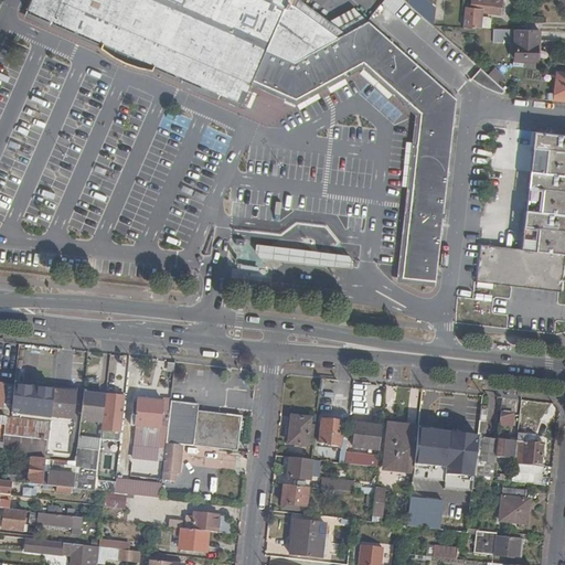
[(365,64),(423,114),(456,119),(458,100),(369,22),(338,39),(297,9),(300,1),(300,0),(34,0),(30,11),(31,11),(30,16),(51,25),(53,22),(182,78),(182,81),(216,96),(217,94),(245,105),(246,103),(244,103),(252,85),(255,87),(257,83),(298,100),(365,64)]
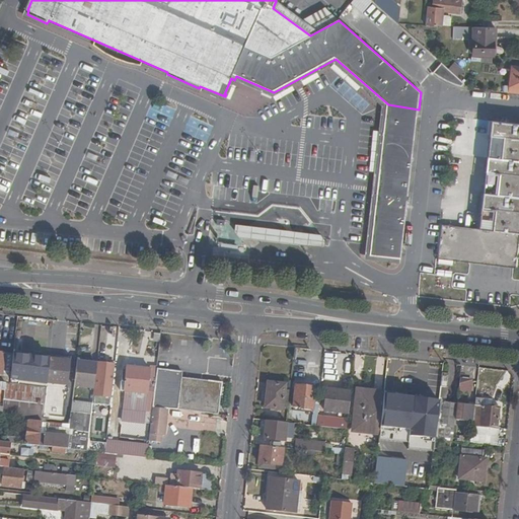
[(428,0),(425,26),(450,27),(450,19),(448,16),(441,17),(440,12),(458,11),(457,0),(428,0)]
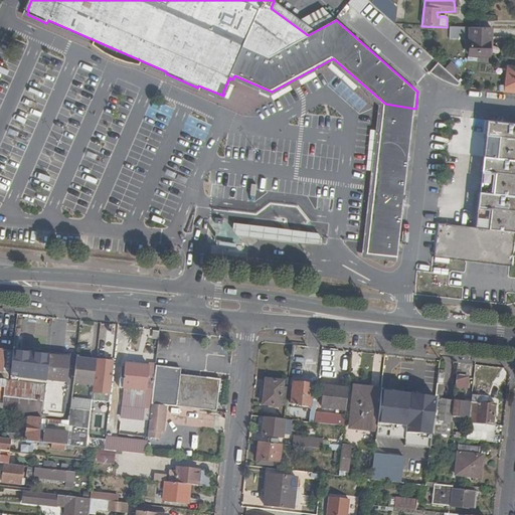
[(308,35),(336,20),(331,15),(311,27),(274,1),(271,8),(308,35)]
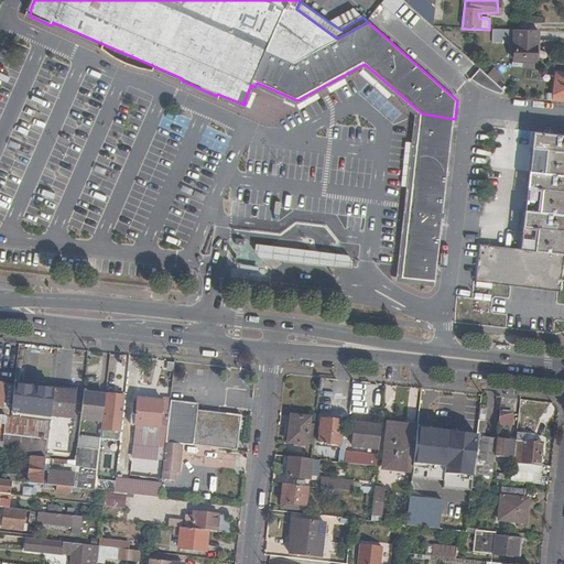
[(517,30),(496,30),(496,42),(517,42),(517,30)]
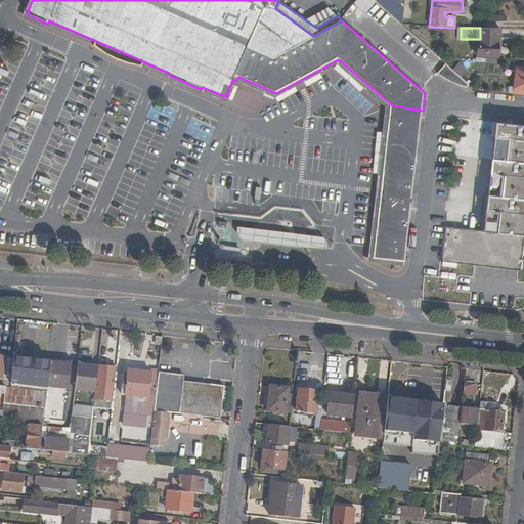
[(499,55),(500,29),(480,28),(480,39),(480,55),(499,55)]
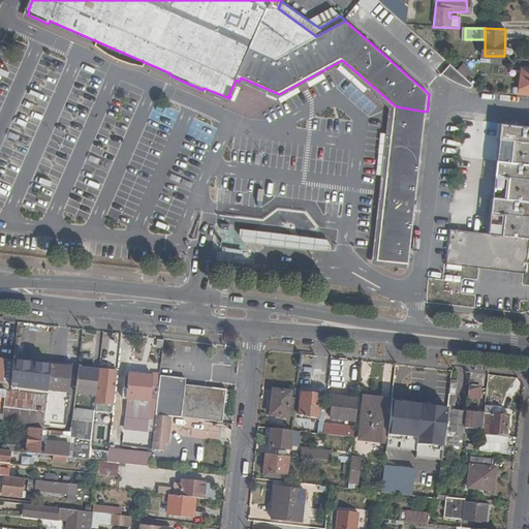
[(471,88),(474,84),(452,64),(442,75),(452,82),(466,87),(471,88)]
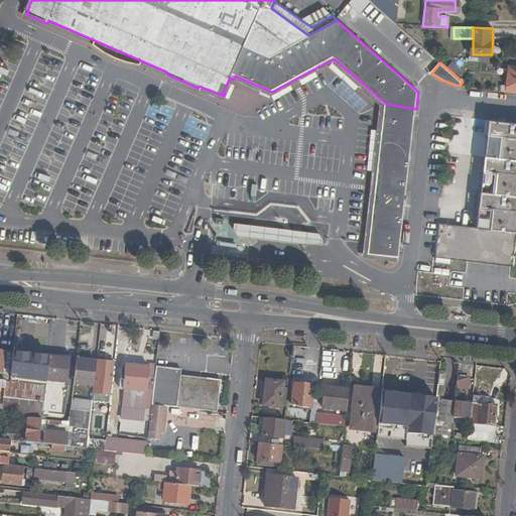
[(416,109),(386,104),(385,113),(415,117),(416,109)]
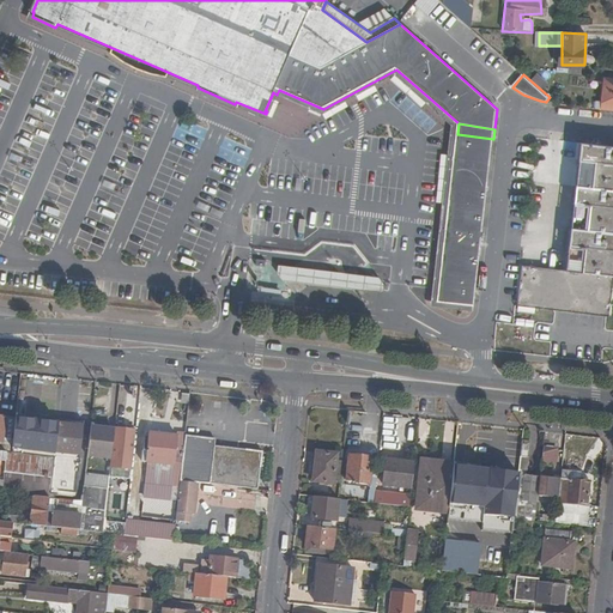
[(493,139),(457,134),(438,302),(475,305),(493,139)]
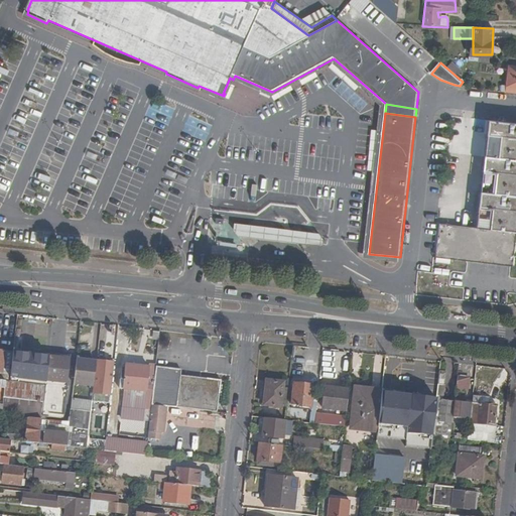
[(485,158),(515,161),(515,124),(489,121),(485,158)]
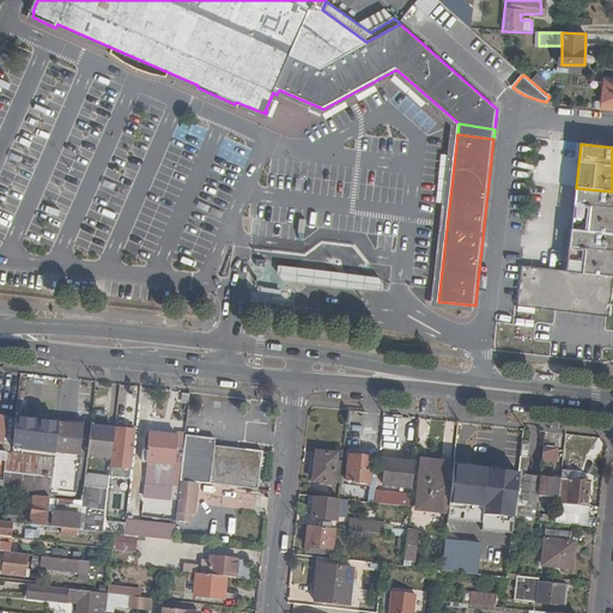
[(571,230),(612,235),(612,192),(576,188),(571,230)]
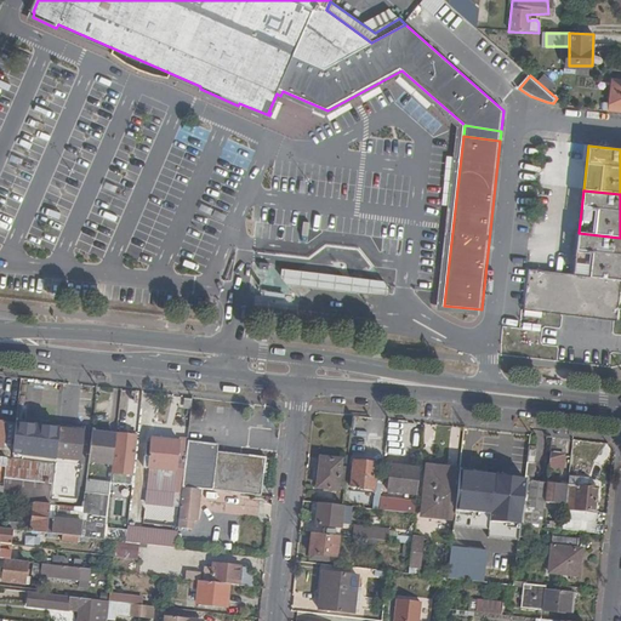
[(375,211),(388,212),(389,195),(376,194),(375,211)]
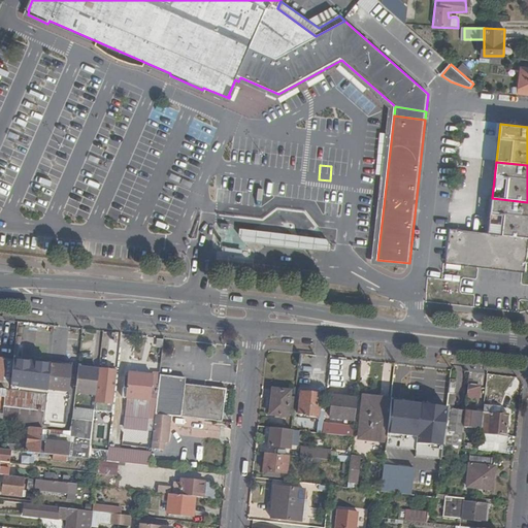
[(488,234),(527,238),(527,202),(492,198),(488,234)]
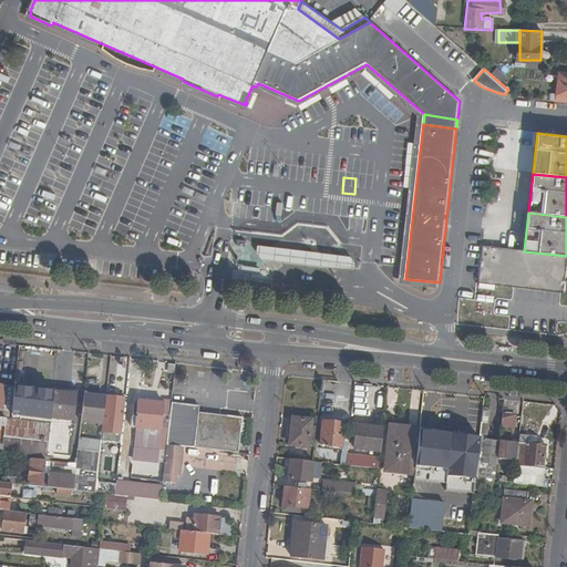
[(357,275),(359,258),(260,246),(259,254),(268,265),(357,275)]
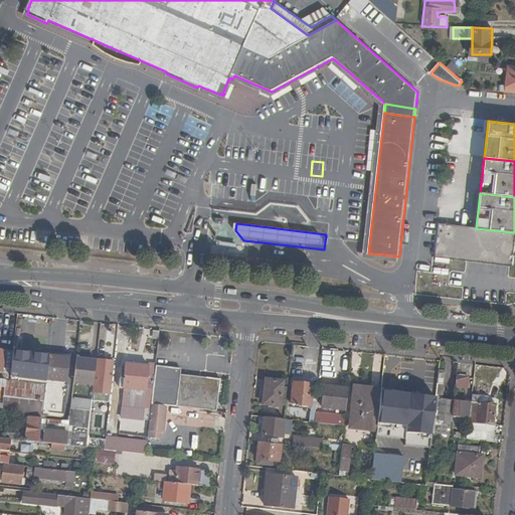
[(438,224),(435,254),(512,264),(514,237),(514,232),(476,228),(438,224)]
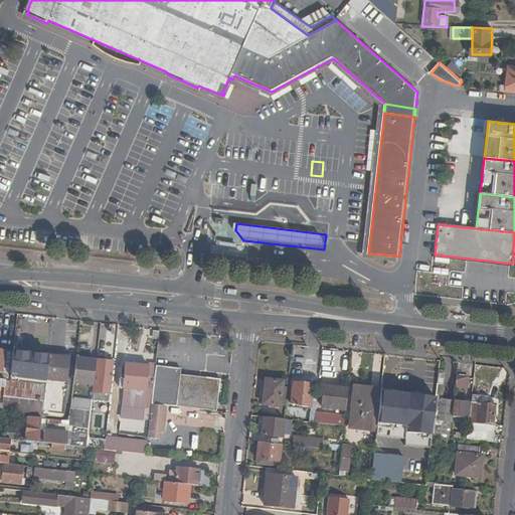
[(0,331),(14,333),(16,320),(0,318),(0,331)]
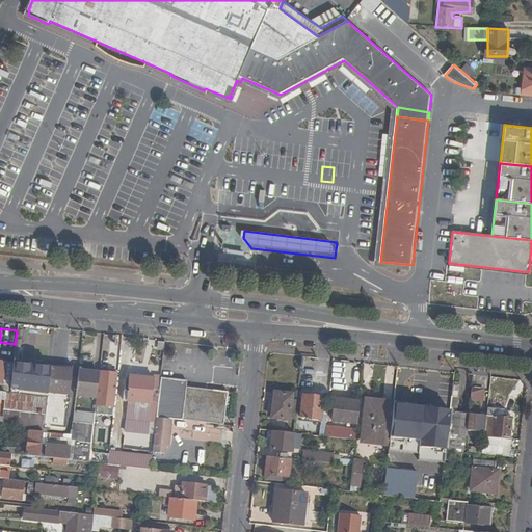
[(0,384),(3,386),(5,369),(15,370),(15,365),(6,364),(0,363),(0,384)]
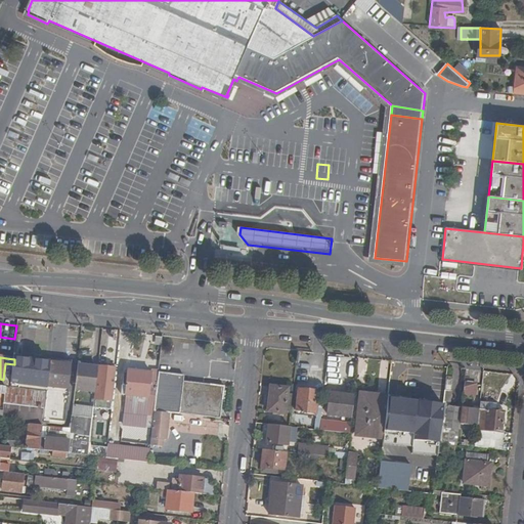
[(14,364),(13,375),(29,376),(29,378),(47,380),(48,361),(15,357),(14,359),(14,364)]
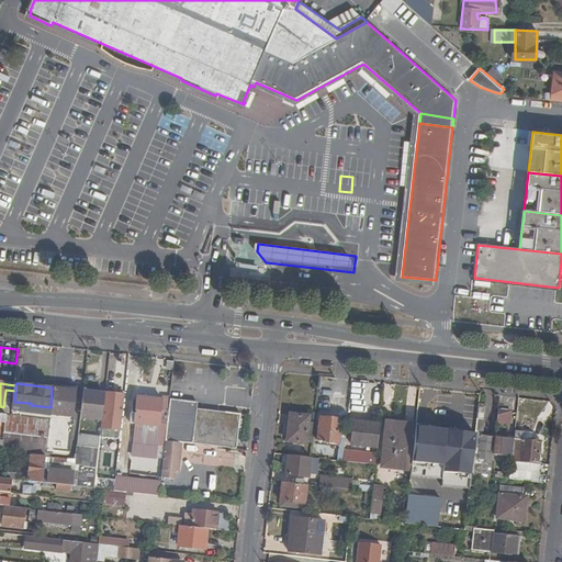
[(71,440),(77,392),(54,389),(52,413),(51,416),(51,422),(48,438),(71,440)]
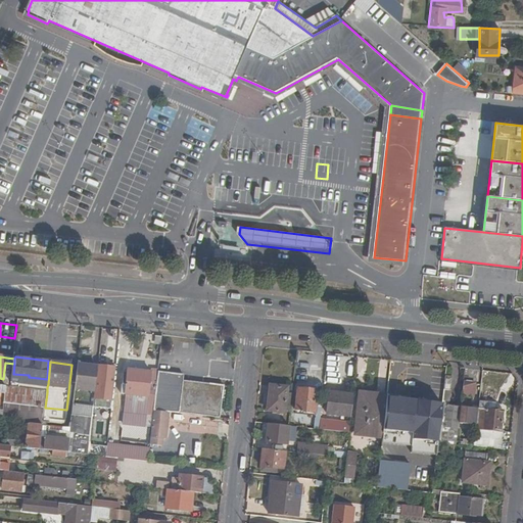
[(0,385),(11,387),(12,380),(13,374),(14,364),(5,363),(3,379),(0,378),(0,385)]
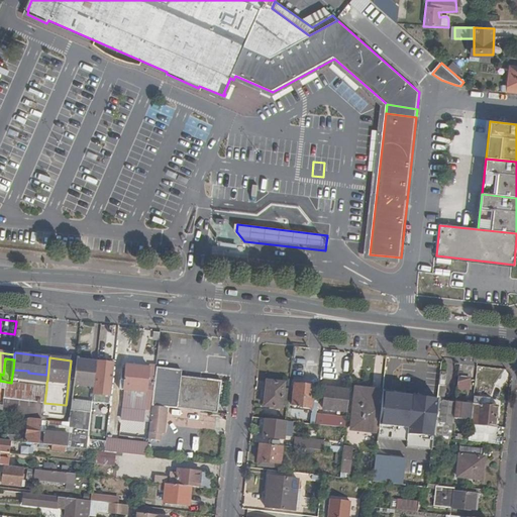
[(95,389),(97,364),(77,362),(75,387),(95,389)]
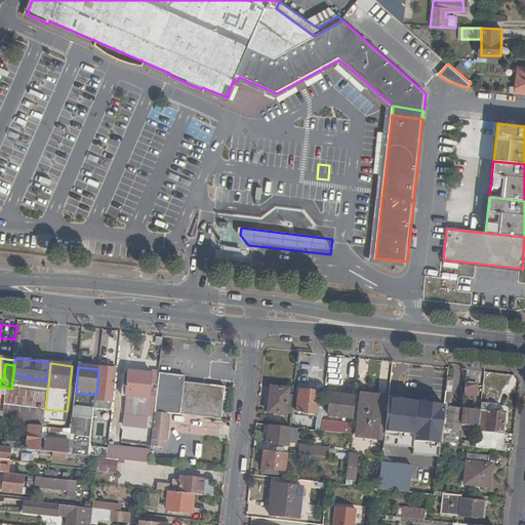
[(116,370),(98,368),(98,369),(96,395),(94,409),(104,410),(106,396),(110,397),(111,381),(115,381),(116,370)]
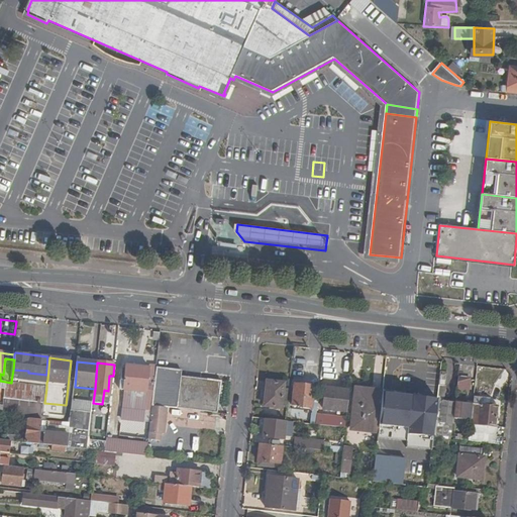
[(148,392),(151,368),(126,365),(126,370),(123,370),(121,390),(125,390),(124,408),(146,410),(147,403),(152,403),(153,393),(148,392)]
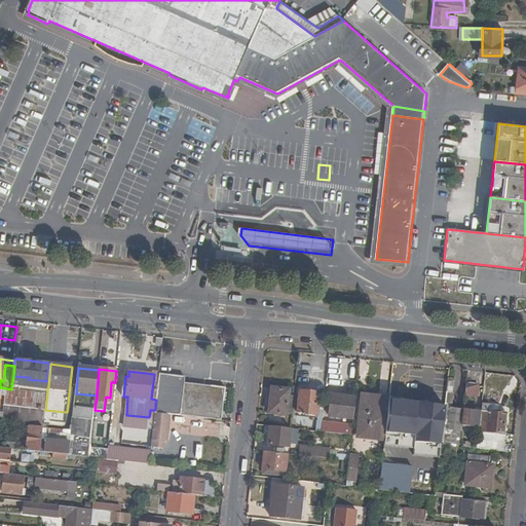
[(185,377),(159,375),(156,400),(155,410),(155,415),(170,416),(180,417),(183,393),(184,384),(185,377)]
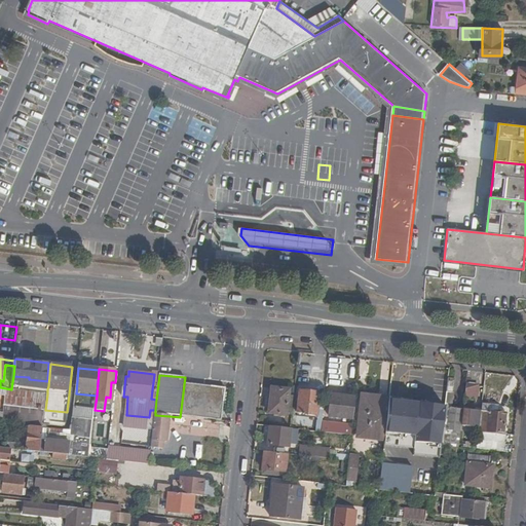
[(11,389),(47,395),(47,389),(48,386),(12,382),(11,389)]
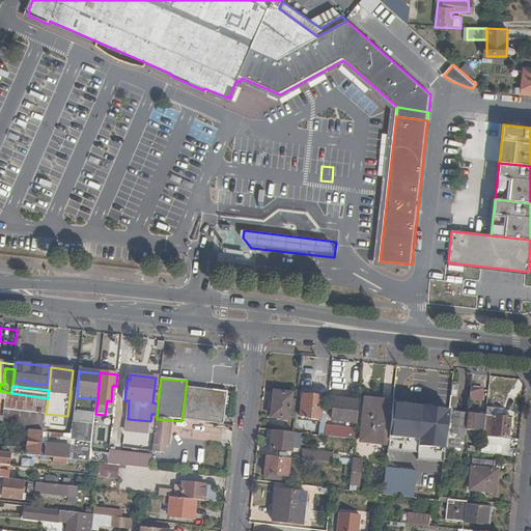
[(227,393),(186,388),(185,397),(226,402),(227,393)]
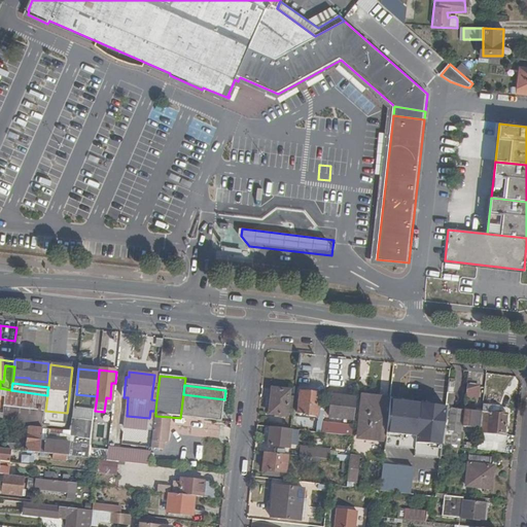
[(45,411),(47,395),(11,390),(0,388),(0,424),(29,428),(43,429),(45,411)]
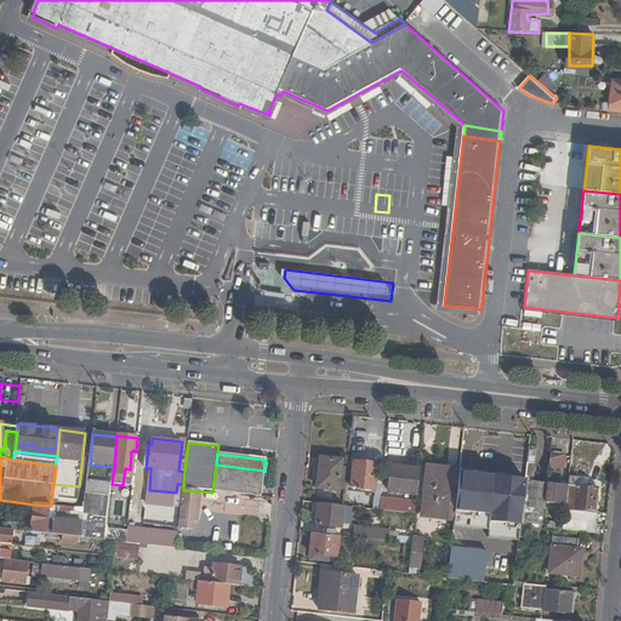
[(565,459),(550,457),(548,474),(563,476),(565,459)]
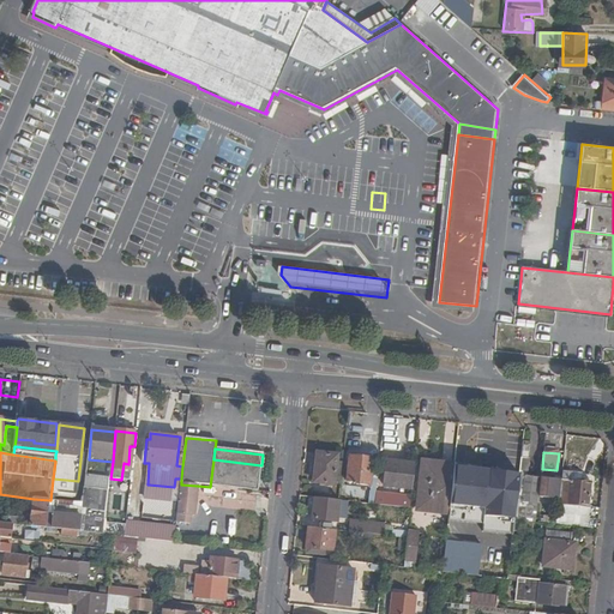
[(338,457),(318,455),(314,485),(335,487),(338,457)]
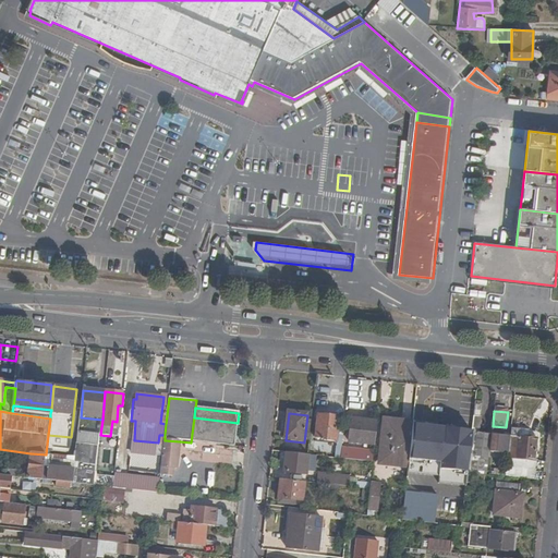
[(338,438),(340,419),(318,416),(316,435),(338,438)]
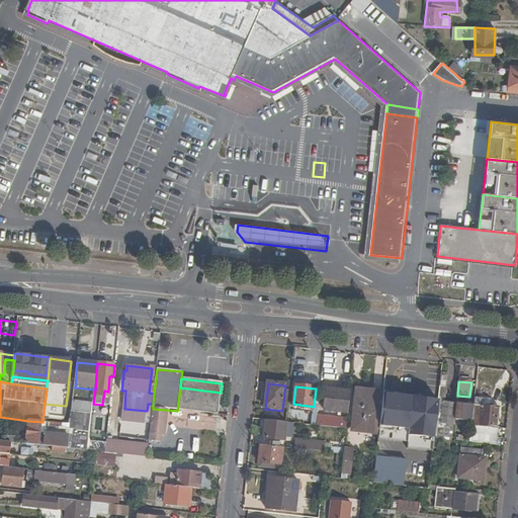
[(221,393),(180,387),(177,411),(218,417),(219,409),(220,405),(221,393)]
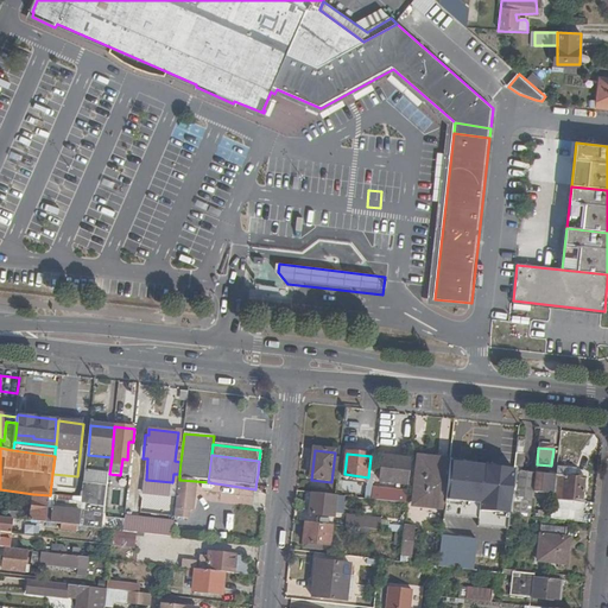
[(409,487),(411,461),(385,457),(381,483),(409,487)]
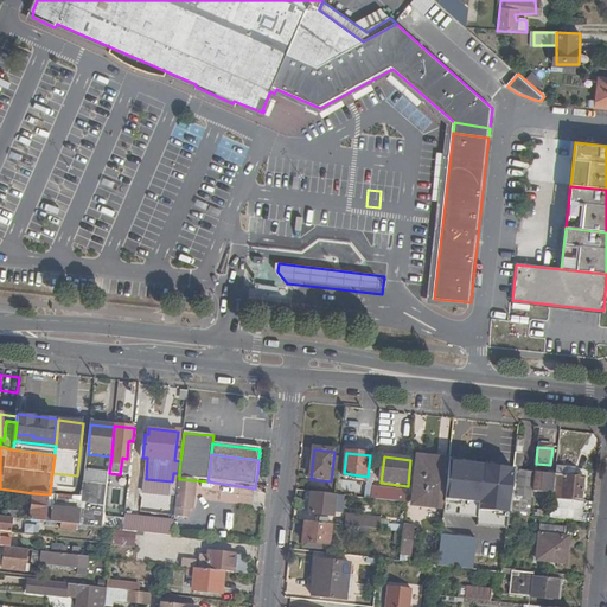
[(445,508),(448,466),(438,465),(439,462),(420,460),(415,504),(445,508)]
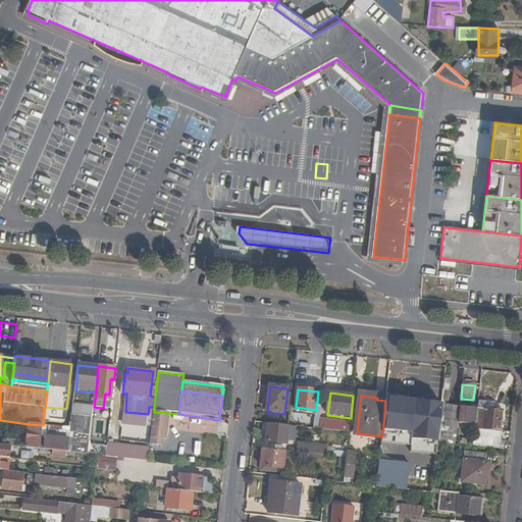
[(417,403),(386,399),(385,401),(382,436),(382,438),(380,449),(400,451),(402,432),(413,433),(416,405),(417,403)]
